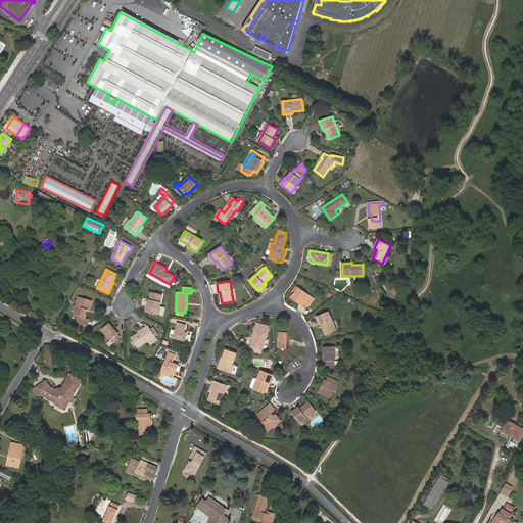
[(301,302),(304,304),(308,306),(314,299),(298,288),(292,297),(300,303),(301,302)]
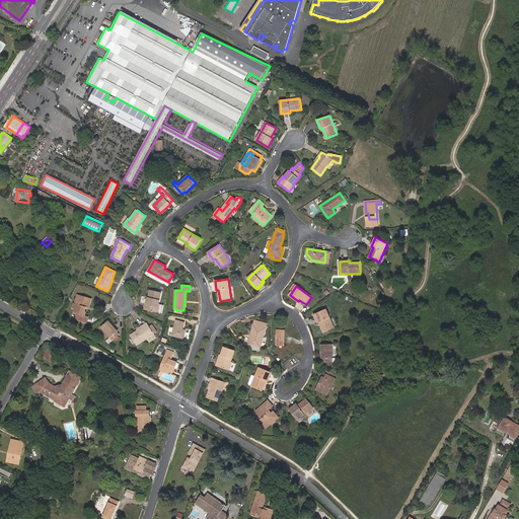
[(159,304),(161,292),(150,290),(148,299),(147,299),(145,299),(145,302),(146,304),(144,309),(158,312),(160,304),(159,304)]
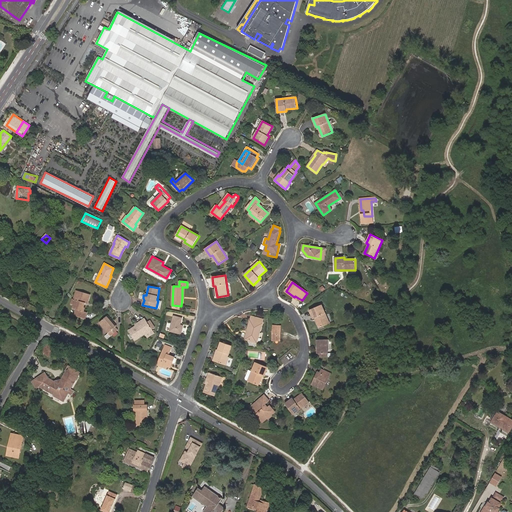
[(88,303),(90,295),(77,291),(74,299),(73,299),(71,304),(74,305),(73,308),(77,309),(75,316),(85,319),(87,312),(83,311),(85,302),(88,303)]
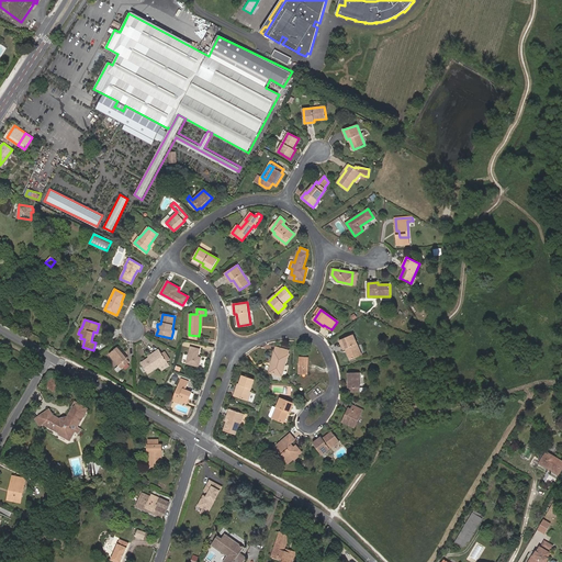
[(362,355),(353,335),(340,340),(344,350),(347,349),(351,360),(362,355)]
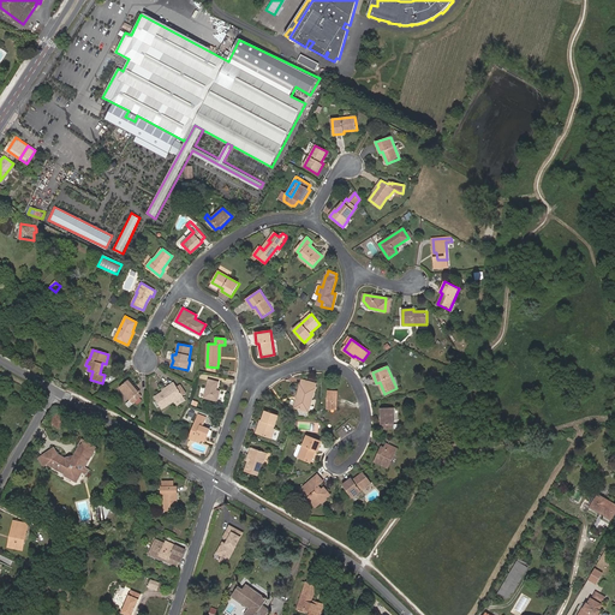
[(141,392),(130,378),(120,387),(131,400),(126,404),(130,407),(142,396),(138,393),(141,392)]
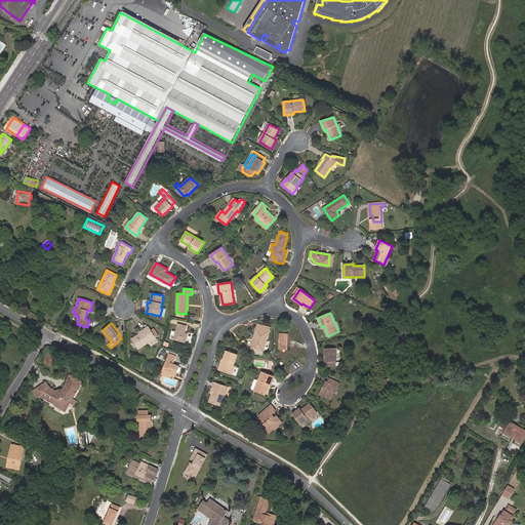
[(186,333),(187,326),(178,324),(174,339),(186,342),(188,334),(186,333)]
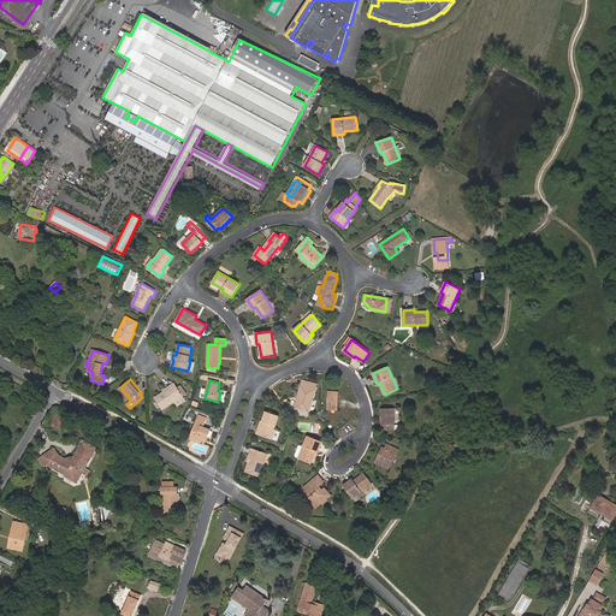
[(301,397),(297,409),(309,413),(318,385),(306,381),(304,386),(302,385),(298,397),(301,397)]
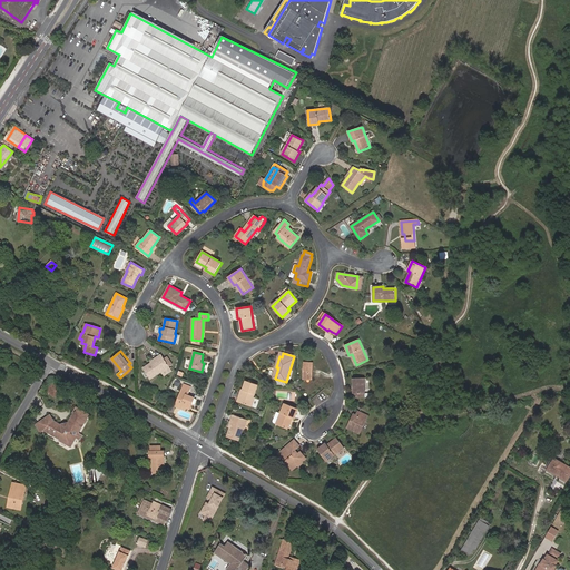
[(157,359),(151,362),(144,367),(150,379),(161,371),(163,372),(170,367),(169,366),(165,359),(161,354),(156,357),(157,359)]
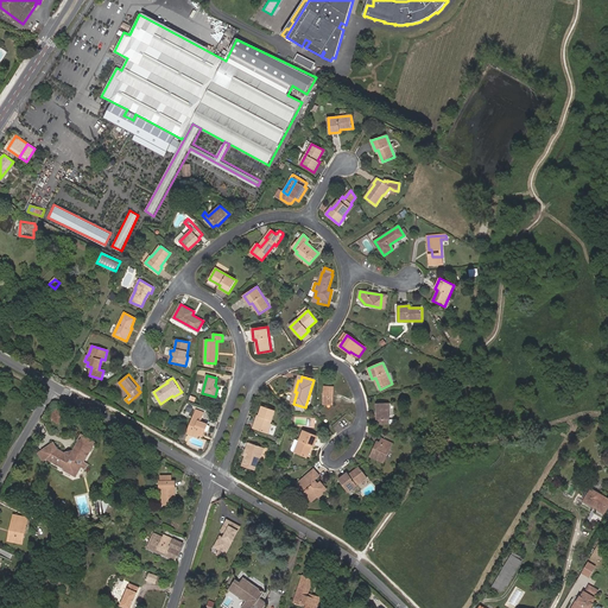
[(333,404),(334,388),(325,387),(324,404),(333,404)]
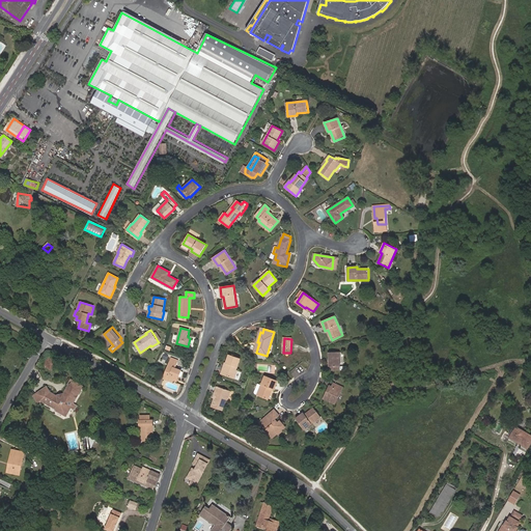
[(340,366),(339,353),(329,353),(329,366),(331,366),(331,370),(345,370),(345,366),(340,366)]
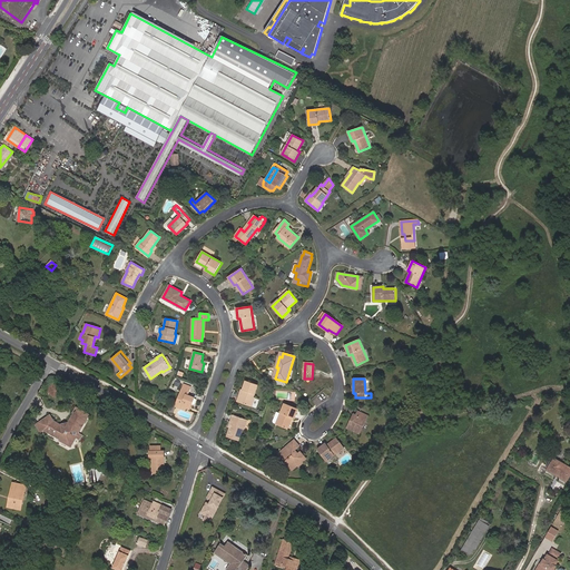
[(242,395),(239,395),(237,401),(253,406),(255,397),(254,397),(258,385),(246,381),(243,390),(242,395)]
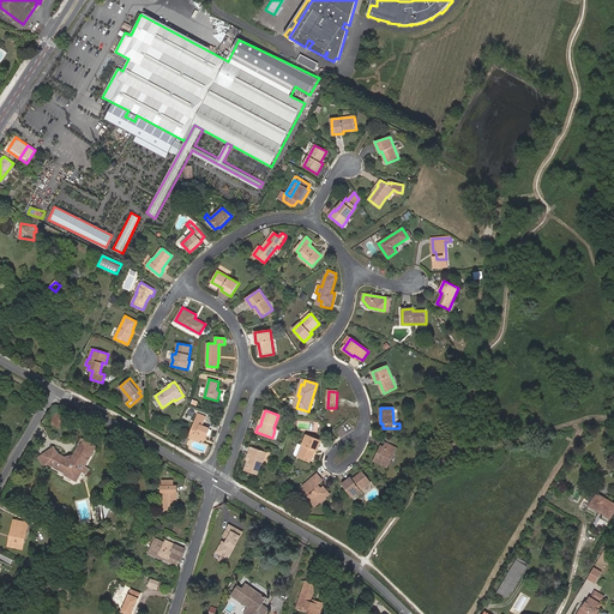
[(210,435),(211,431),(211,429),(209,429),(209,428),(202,426),(205,415),(199,413),(190,438),(200,441),(200,439),(205,440),(208,434),(209,435),(210,435)]
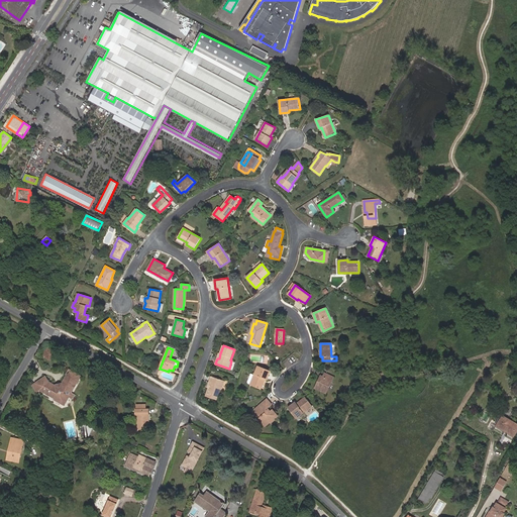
[(53,356),(56,352),(52,348),(46,350),(48,352),(44,356),(48,359),(55,358),(53,356)]
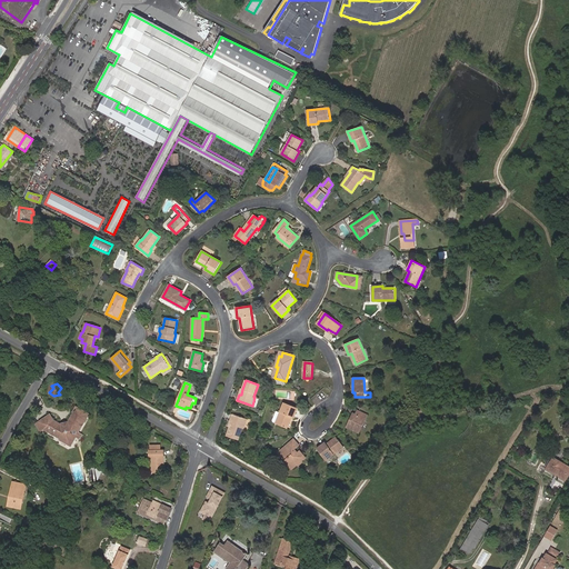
[(295,418),(298,409),(285,403),(276,423),(287,428),(292,417),(295,418)]
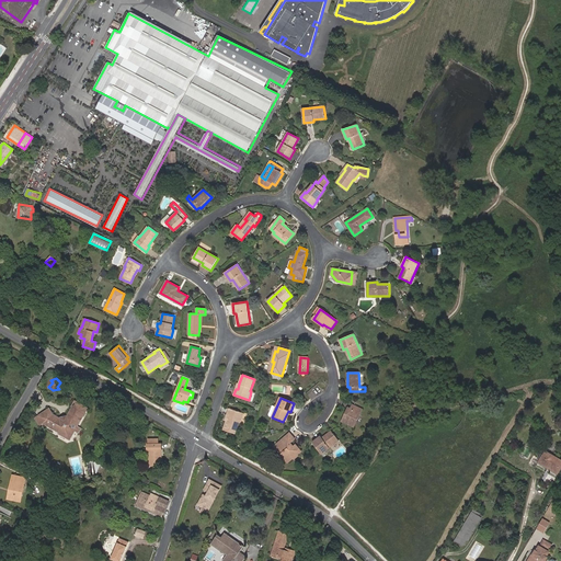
[(69,439),(75,431),(77,426),(87,409),(76,402),(72,407),(73,408),(68,418),(60,420),(53,414),(49,410),(36,419),(41,425),(44,423),(61,433),(60,434),(69,439)]
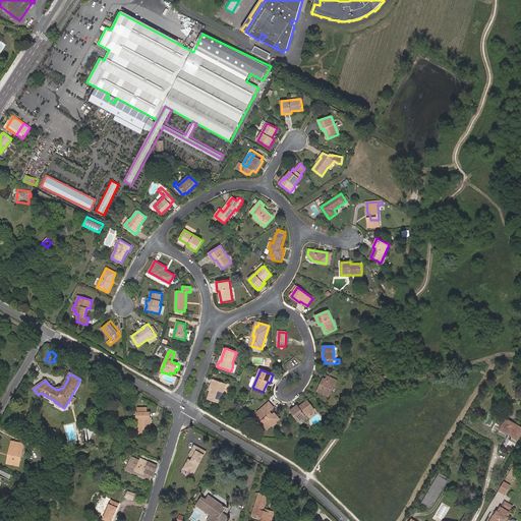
[(322,388),(320,387),(317,391),(329,397),(337,380),(328,375),(326,380),(322,388)]
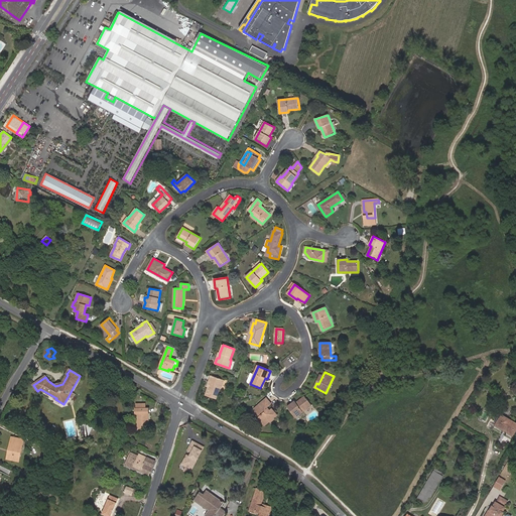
[(216,399),(220,387),(222,388),(225,380),(211,375),(209,381),(208,381),(206,386),(209,387),(206,395),(216,399)]
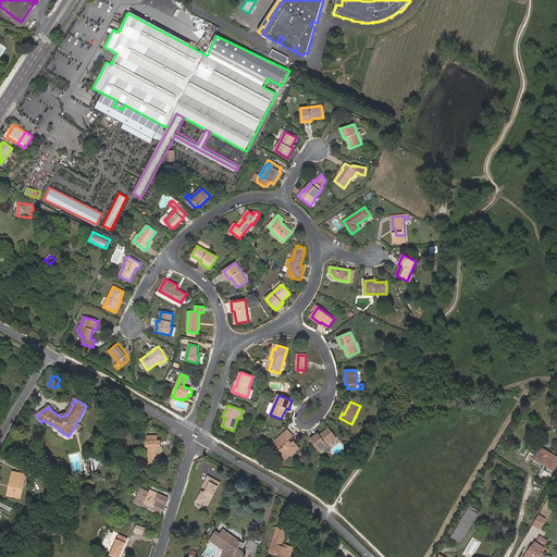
[(319,450),(337,437),(330,428),(320,435),(319,433),(311,440),(319,450)]
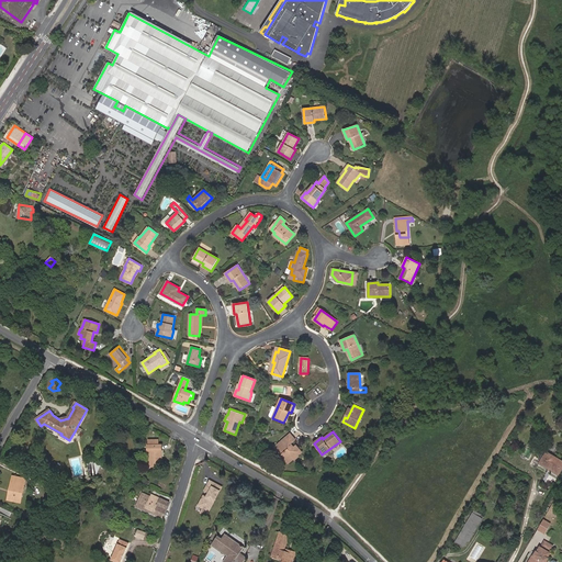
[(291,445),(295,439),(291,434),(274,447),(289,463),(294,459),(295,460),(299,457),(299,456),(302,452),(296,446),(294,448),(291,445)]
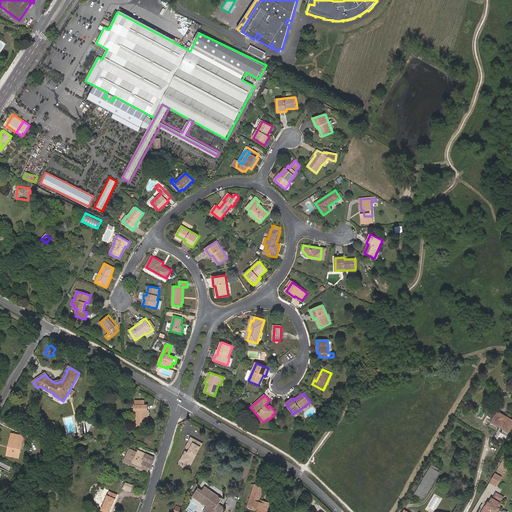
[(147,424),(147,405),(135,406),(135,411),(136,411),(137,425),(147,424)]
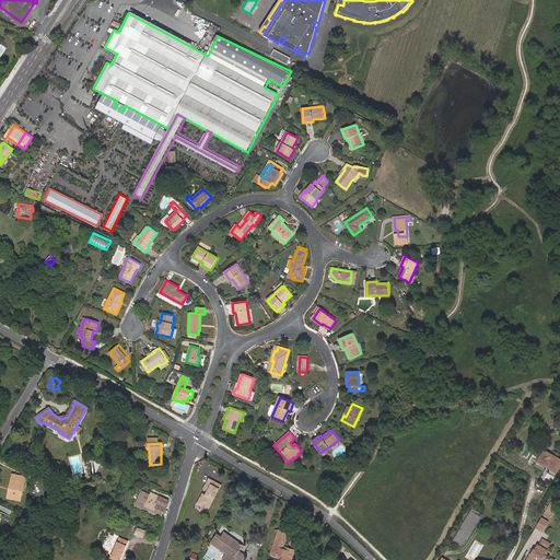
[(559,467),(559,458),(545,451),(538,462),(537,464),(556,476),(557,473),(559,467)]
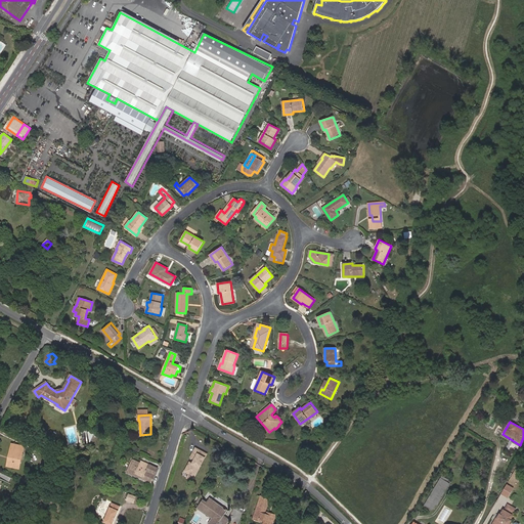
[(94,434),(87,431),(86,433),(88,434),(88,435),(89,437),(89,439),(88,441),(91,442),(94,434)]
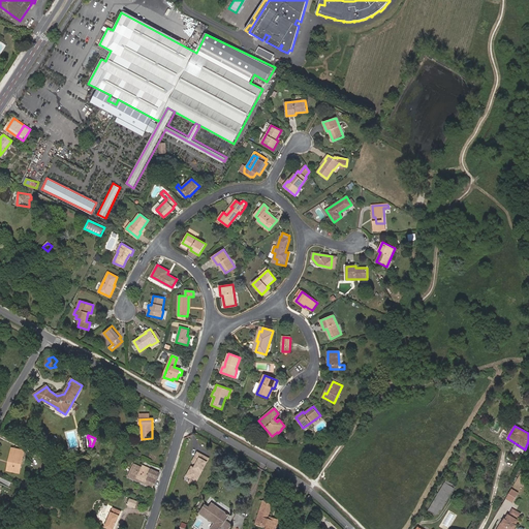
[(20,473),(25,450),(12,448),(7,471),(20,473)]
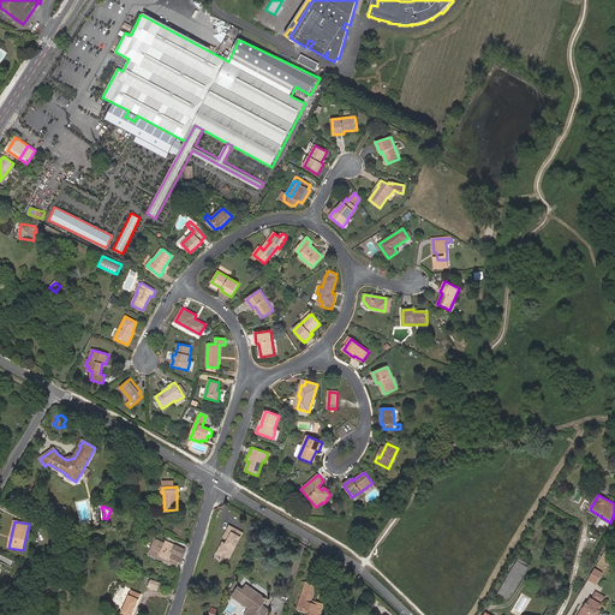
[(222,543),(218,554),(222,556),(230,559),(243,532),(230,526),(224,537),(228,539),(226,544),(222,543)]
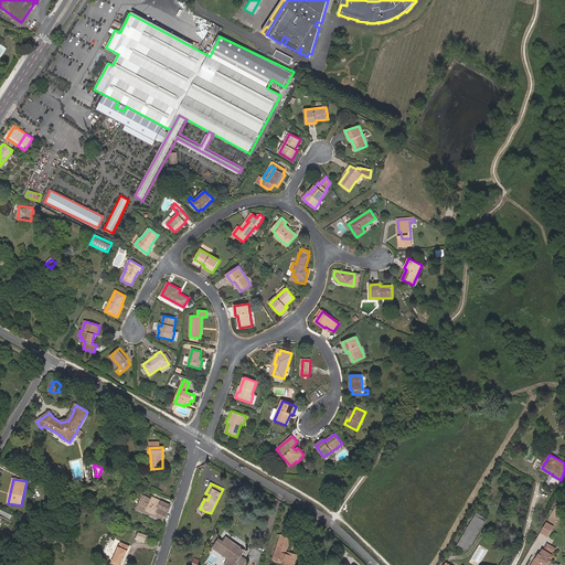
[(142,496),(137,509),(163,521),(170,505),(153,498),(152,500),(142,496)]
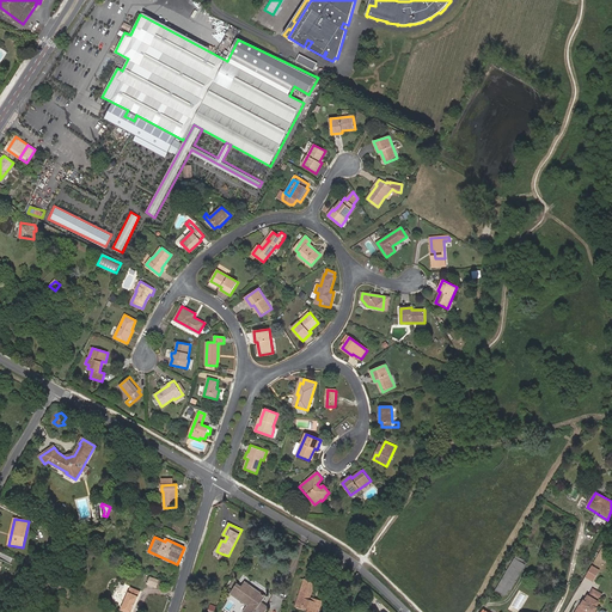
[(506,598),(526,565),(515,558),(495,592),(506,598)]
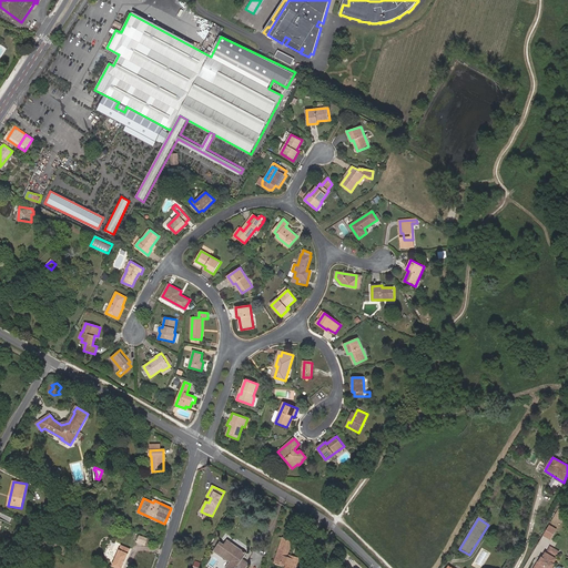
[(551,539),(557,528),(549,524),(544,535),(551,539)]
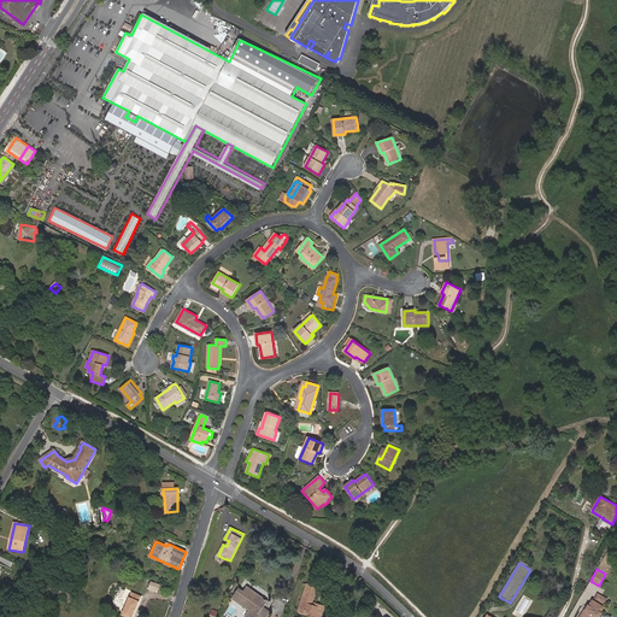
[(158,591),(162,585),(153,581),(150,587),(158,591)]
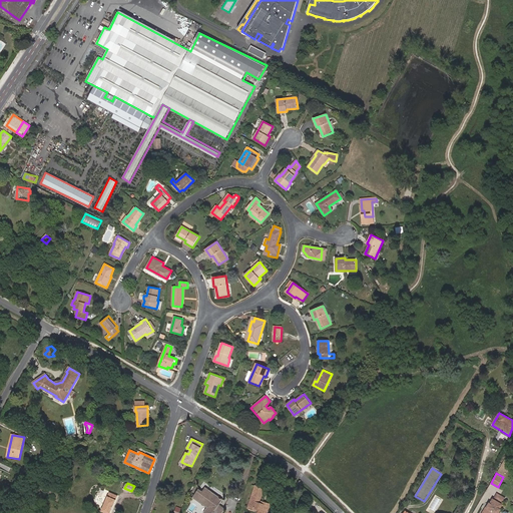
[(267,512),(270,507),(261,504),(259,503),(264,488),(255,486),(249,506),(258,508),(260,509),(258,512),(267,512)]
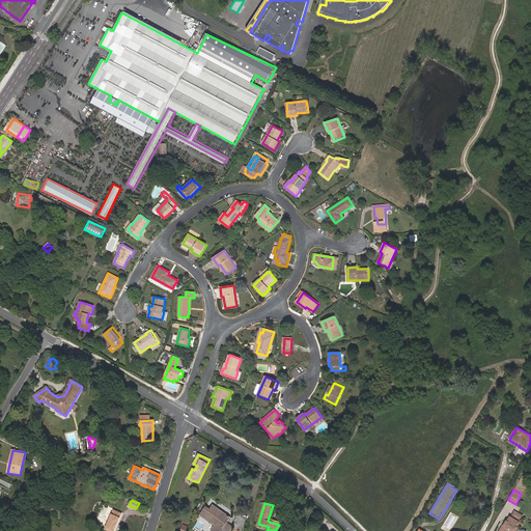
[(210,509),(206,506),(199,514),(215,526),(211,530),(230,530),(233,527),(227,523),(230,518),(213,505),(210,509)]
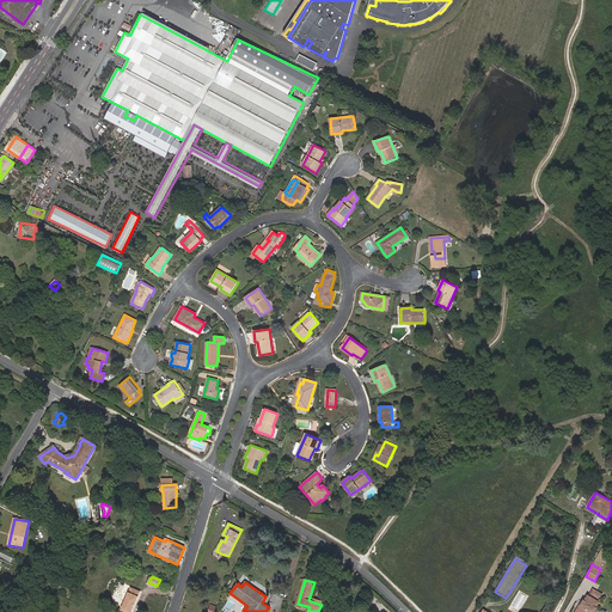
[(134,601),(136,603),(141,591),(132,587),(122,610),(127,611),(132,611),(134,607),(133,606),(134,601)]
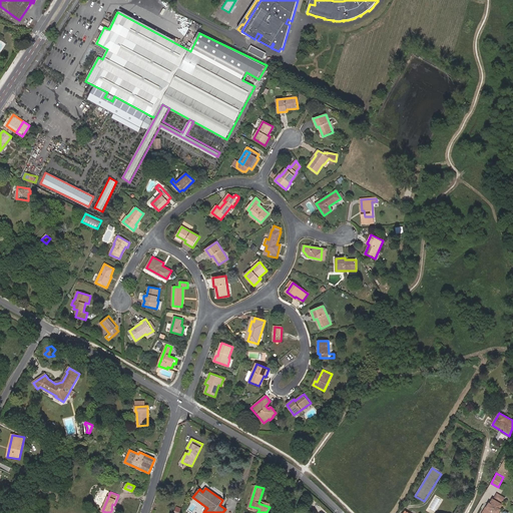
[(499,512),(500,511),(501,510),(500,509),(503,505),(498,503),(493,500),(491,504),(490,503),(490,504),(488,507),(489,508),(488,509),(486,508),(483,512),(499,512)]
